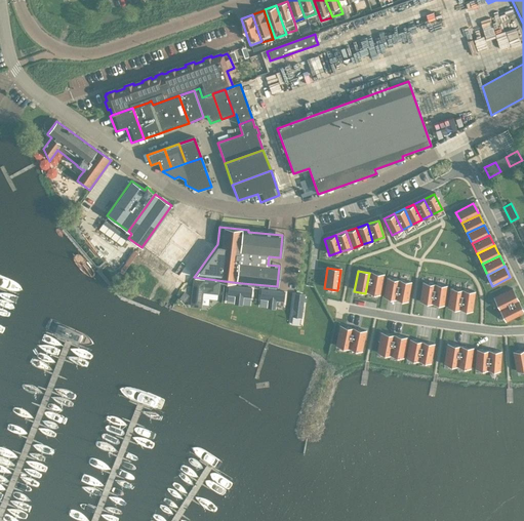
[(369,273),(365,293),(379,295),(384,275),(369,273)]
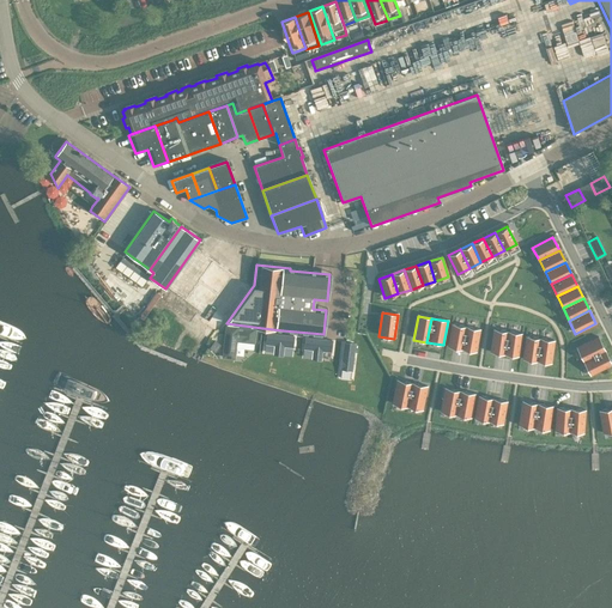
[(225,326),(220,359),(234,362),(236,350),(236,342),(253,345),(254,345),(256,330),(225,326)]
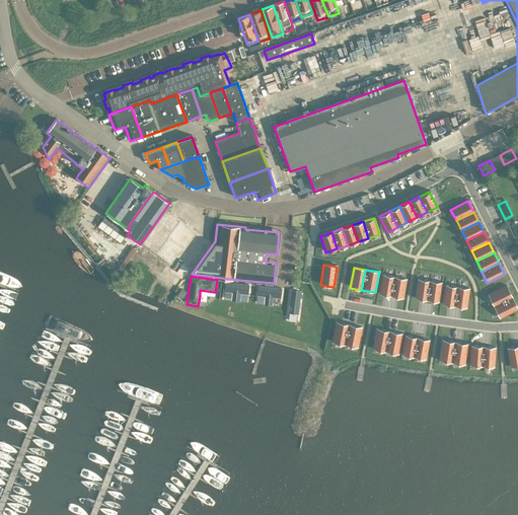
[(382,276),(378,295),(390,297),(394,278),(382,276)]
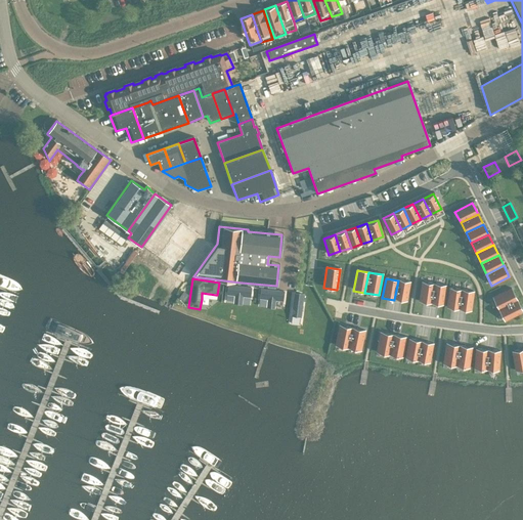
[(398,280),(394,300),(406,302),(409,283),(398,280)]
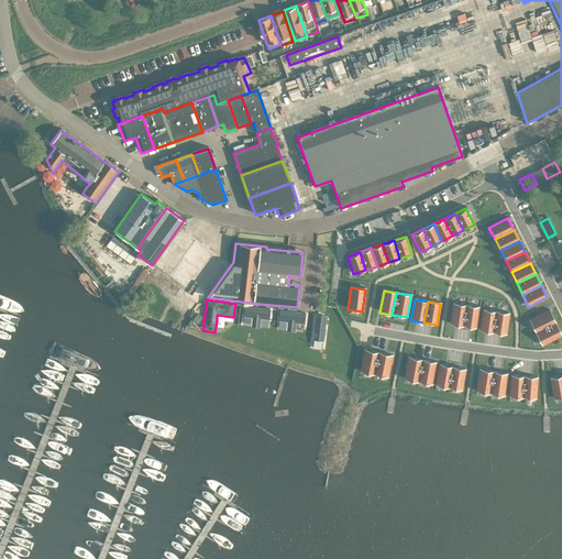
[(453,304),(450,325),(463,327),(465,306),(453,304)]
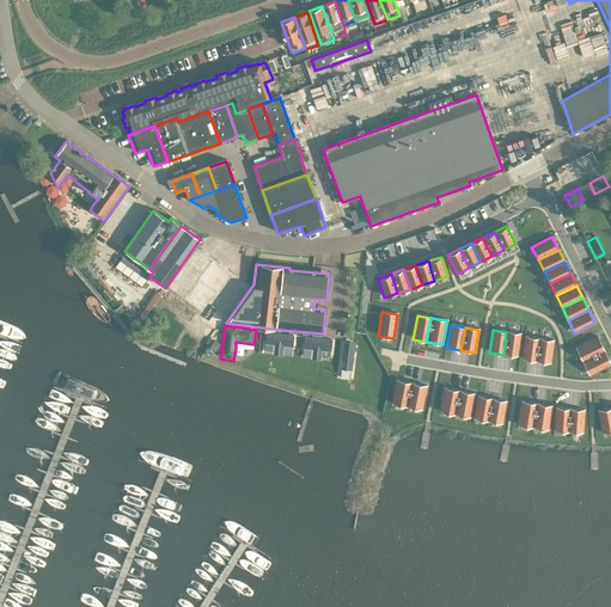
[(506,332),(503,355),(517,357),(520,333),(506,332)]
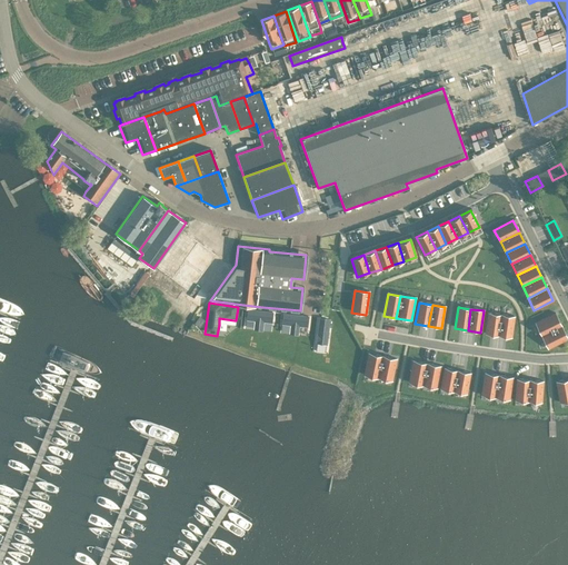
[(246,318),(246,321),(253,323),(252,331),(262,333),(263,324),(271,325),(272,314),(247,310),(247,315),(246,318)]
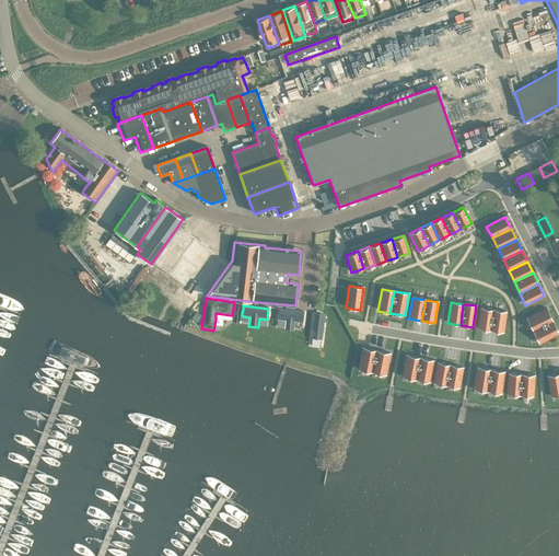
[(480,309),(477,329),(490,332),(492,311),(480,309)]
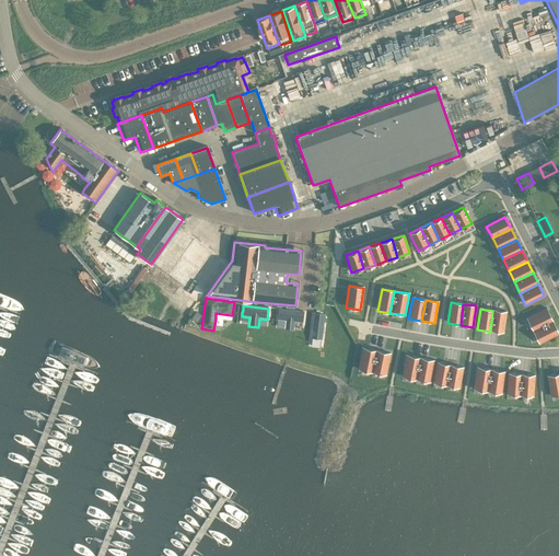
[(546,309),(525,319),(532,331),(551,321),(546,309)]
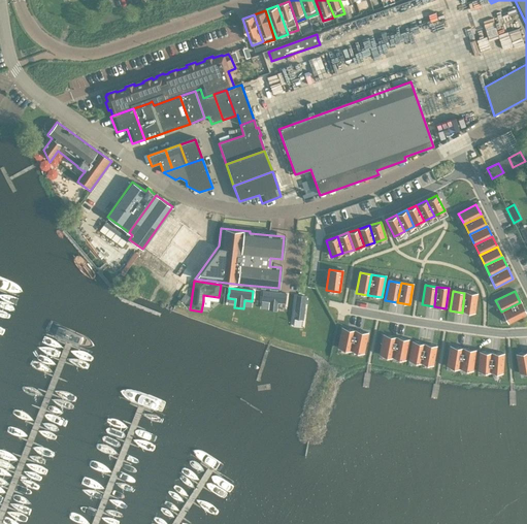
[(262,297),(261,302),(268,303),(267,312),(276,313),(277,304),(285,305),(286,294),(262,292),(262,294),(262,297)]
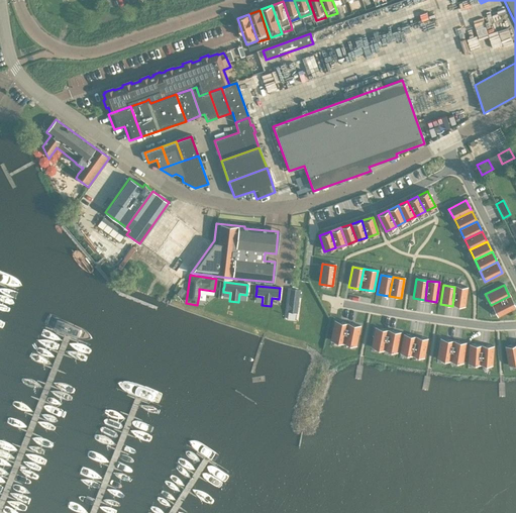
[(454,287),(452,306),(465,307),(467,288),(454,287)]
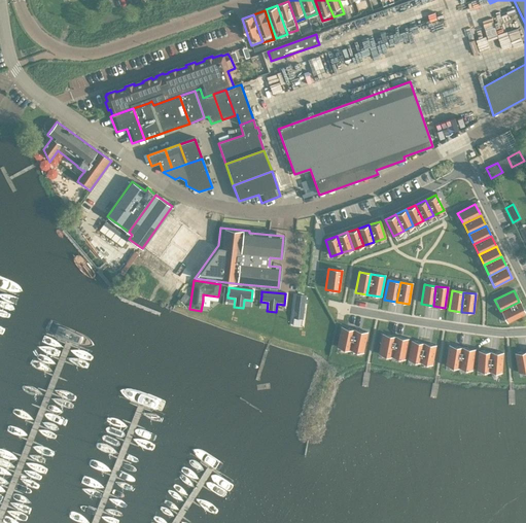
[(184,294),(179,301),(184,305),(189,298),(184,294)]
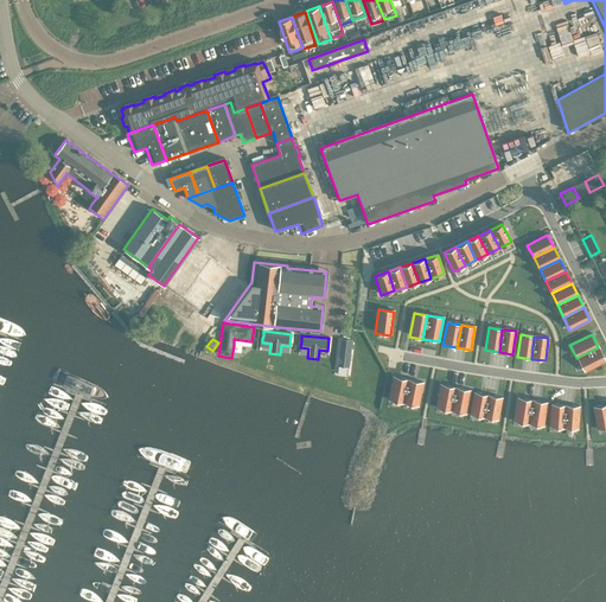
[(337,357),(336,366),(337,366),(336,367),(349,369),(351,341),(339,340),(337,358),(337,357)]
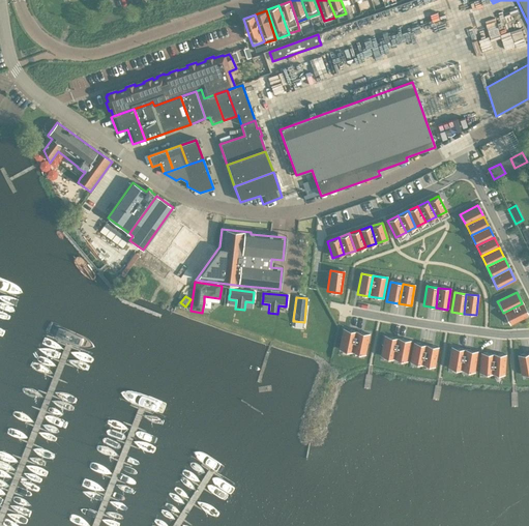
[(522,303),(503,313),(509,325),(528,316),(522,303)]
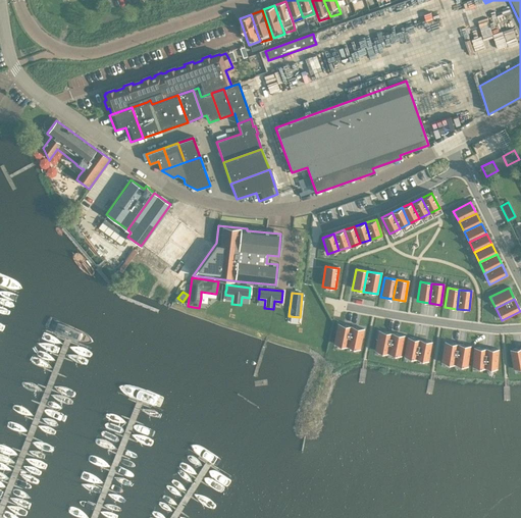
[(337,324),(333,345),(347,348),(351,327),(337,324)]
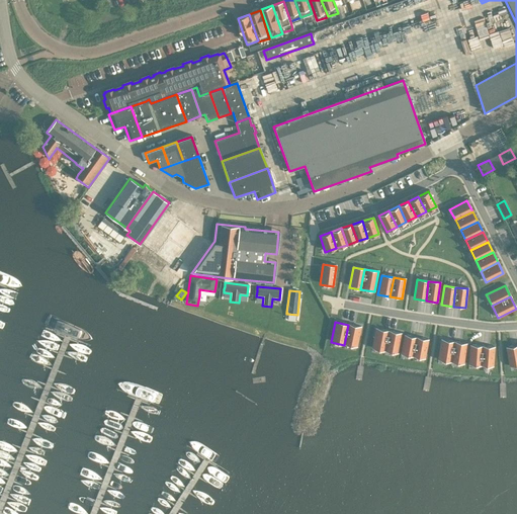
[(348,325),(344,345),(356,347),(360,327),(348,325)]
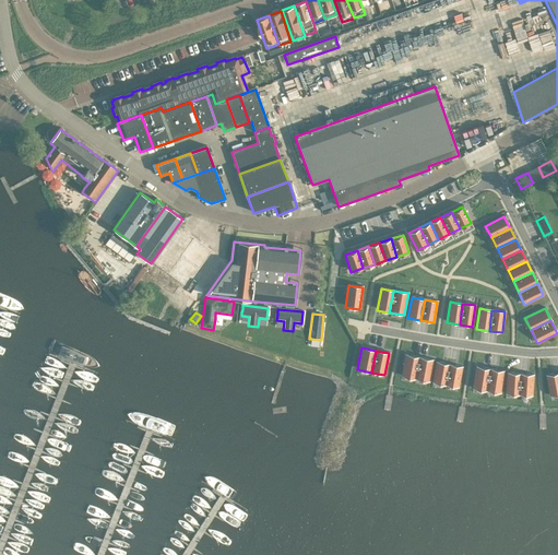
[(405,355),(401,377),(415,379),(419,357),(405,355)]
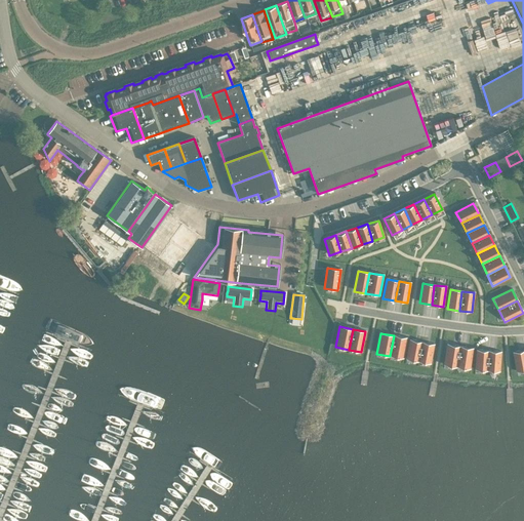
[(394,335),(390,356),(402,359),(406,338),(394,335)]
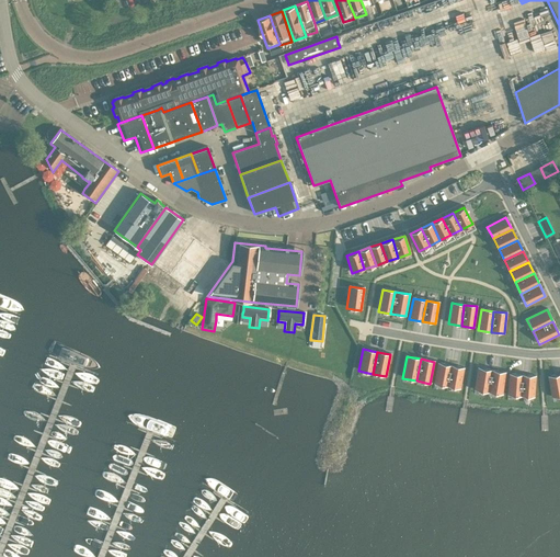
[(437,364),(434,385),(447,387),(450,366),(437,364)]
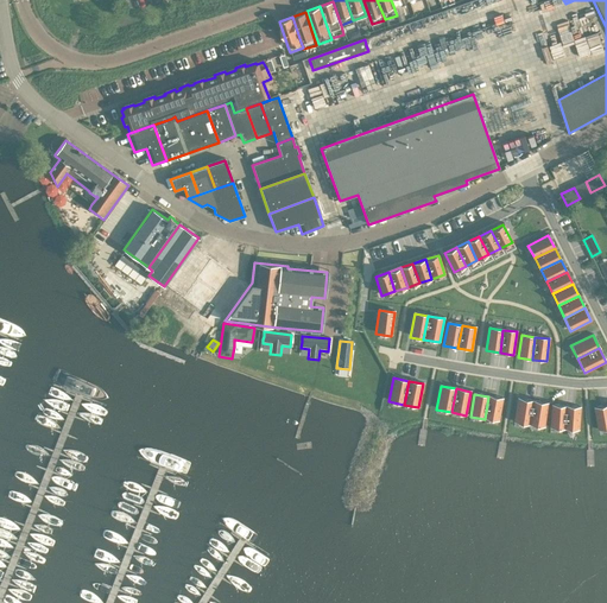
[(488,397),(485,419),(498,421),(503,399),(488,397)]
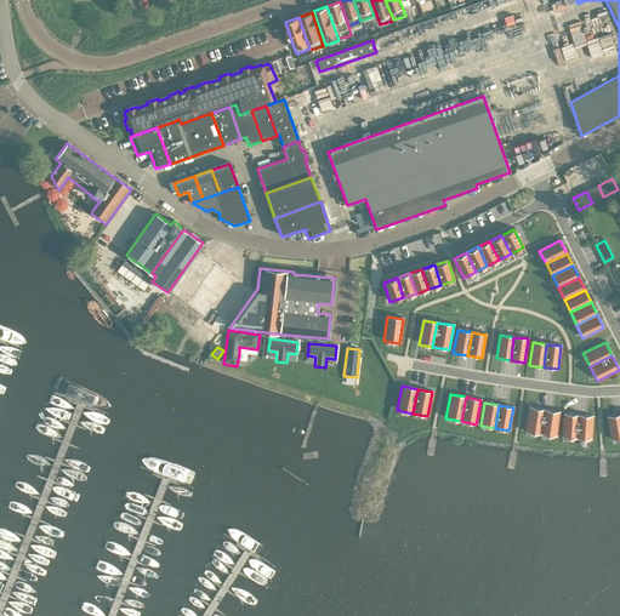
[(529,408),(525,432),(540,434),(544,410),(529,408)]
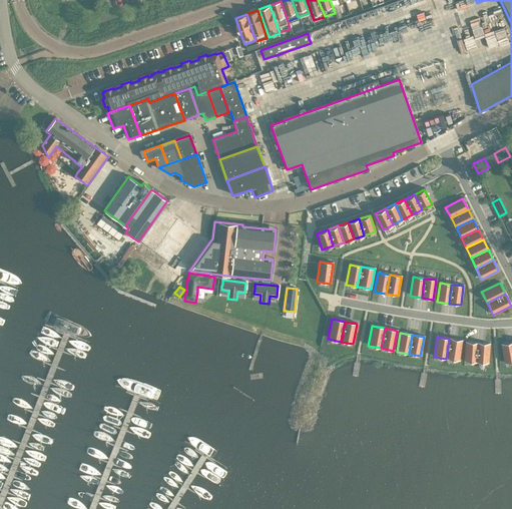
[(449,339),(446,359),(459,361),(462,341),(449,339)]
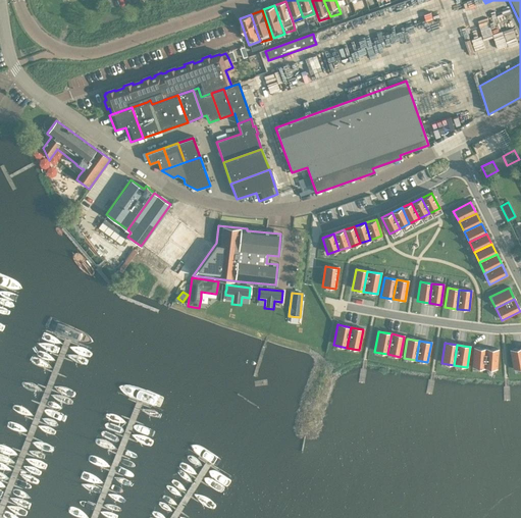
[(473,349),(472,368),(484,369),(485,350),(473,349)]
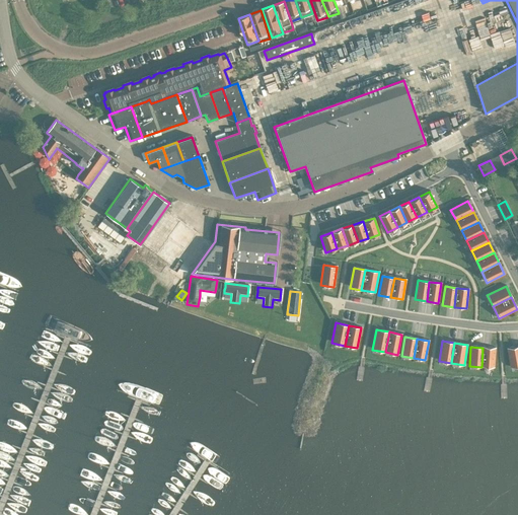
[(517,347),(507,349),(510,368),(517,366),(517,347)]
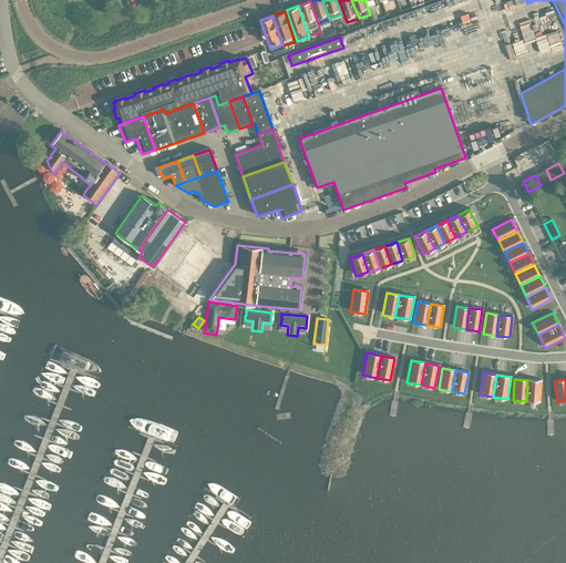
[(527,380),(526,401),(539,402),(541,380),(527,380)]
